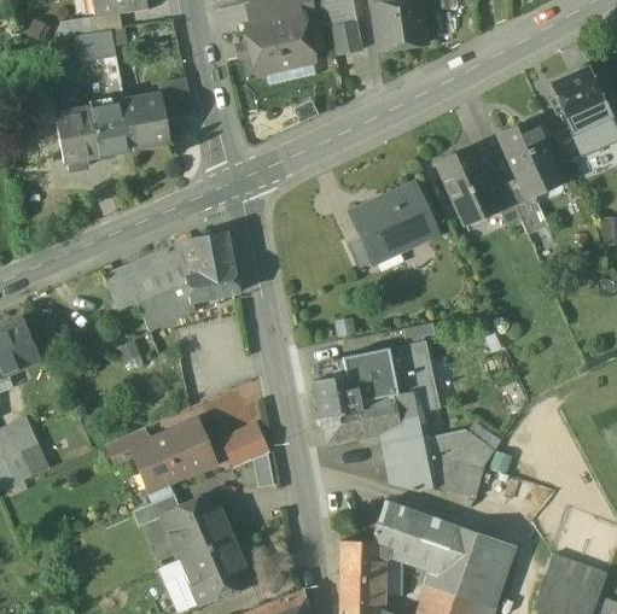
[(93,0),(95,15),(95,16),(120,12),(147,7),(146,0),(93,0)]
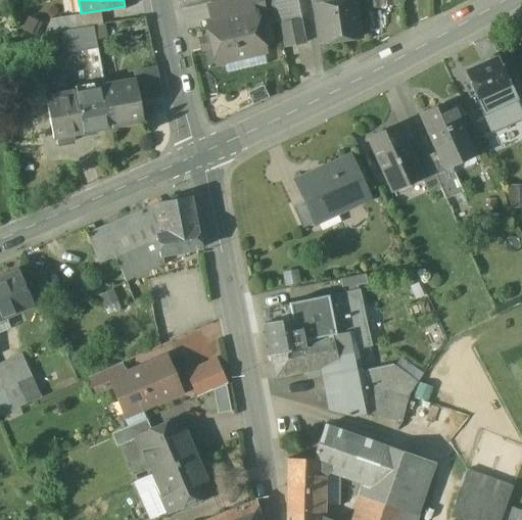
[(210,0),(216,19),(256,11),(256,12),(266,10),(263,0),(210,0)]
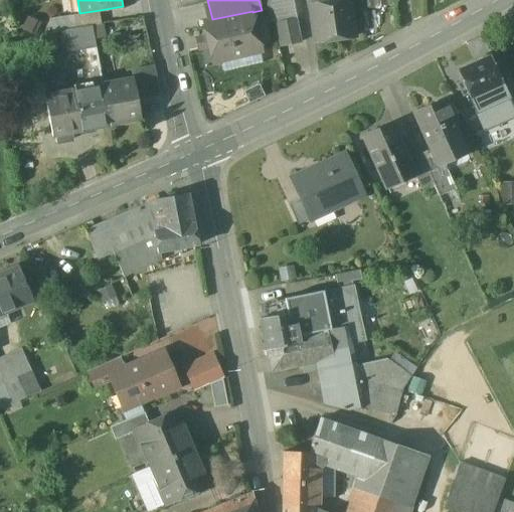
[(273,0),(277,21),(298,17),(295,0),(273,0)]
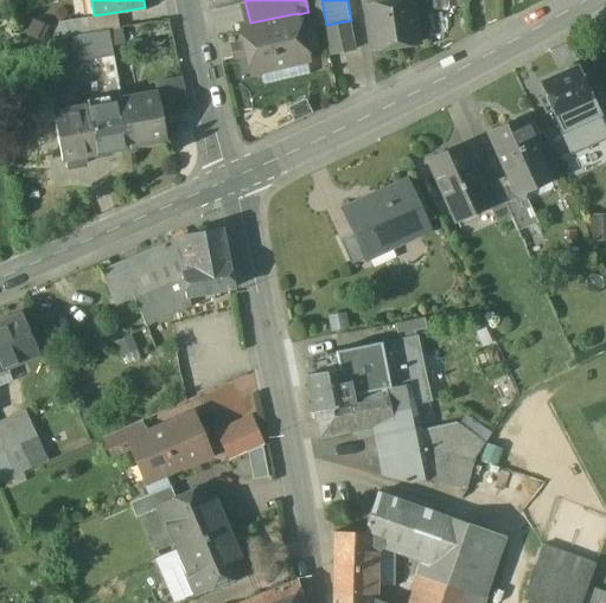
[(390,0),(368,4),(375,47),(419,40),(413,0),(390,0)]
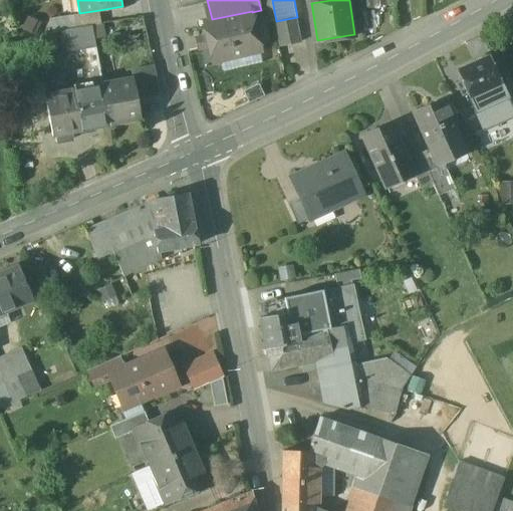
[(99,10),(79,13),(79,12),(50,16),(52,29),(92,23),(101,22),(99,10)]
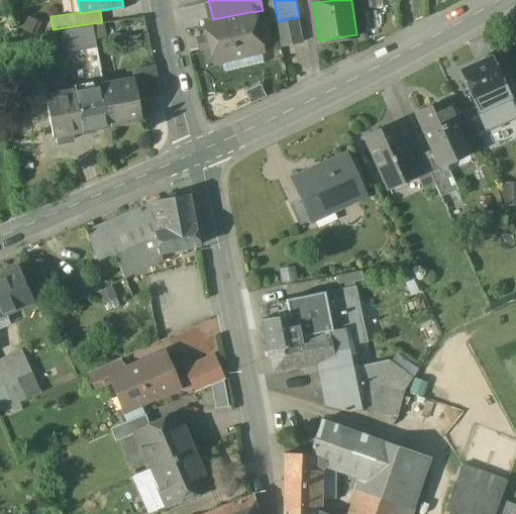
[(213,19),(207,21),(215,60),(262,49),(253,12),(253,11),(213,19)]
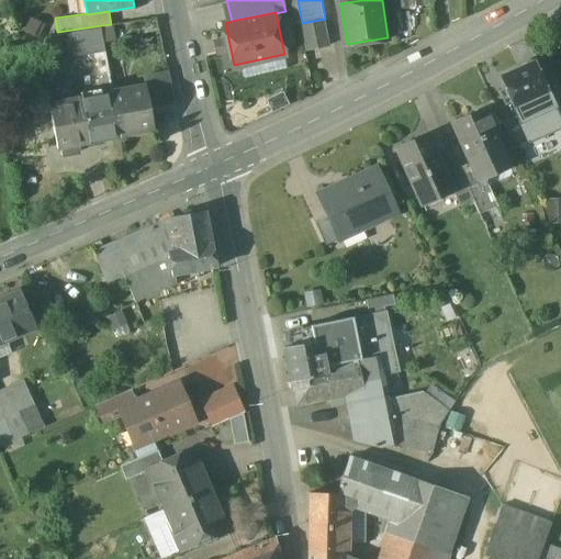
[(302,23),(301,23),(305,48),(331,43),(325,19),(302,23)]
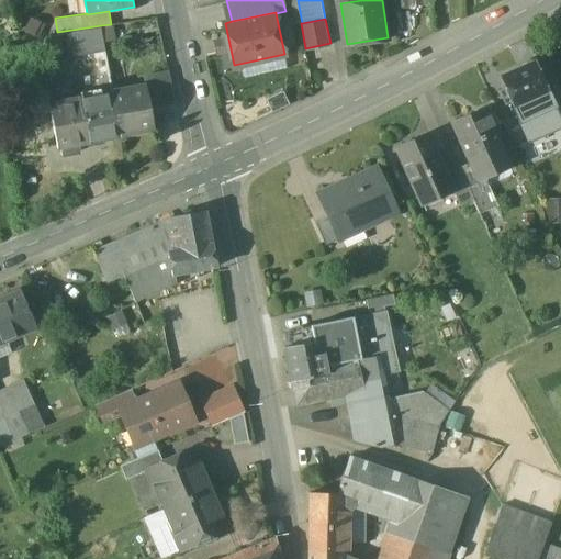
[(57,32),(47,34),(48,64),(49,87),(71,86),(69,52),(92,51),(104,92),(114,92),(109,75),(101,51),(101,25),(57,32)]
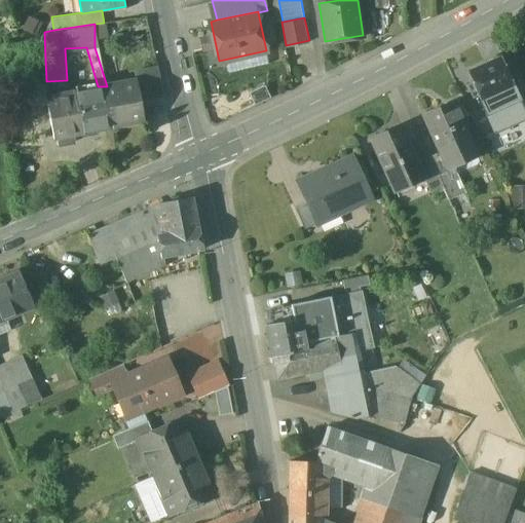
[(109,68),(104,44),(95,47),(102,70),(109,68)]
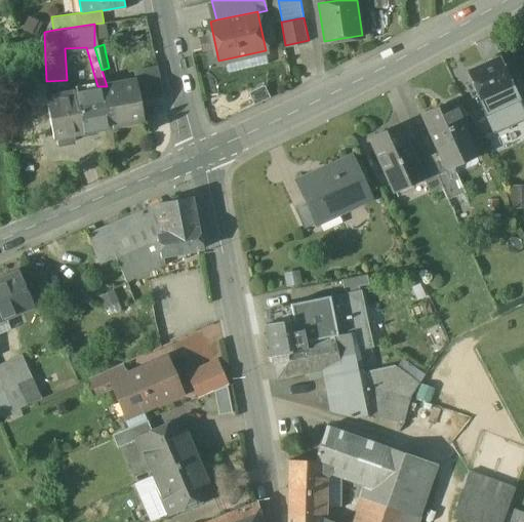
[(500,55),(467,71),(472,81),(466,84),(472,95),(477,93),(494,132),(513,124),(505,106),(520,98),(500,55)]
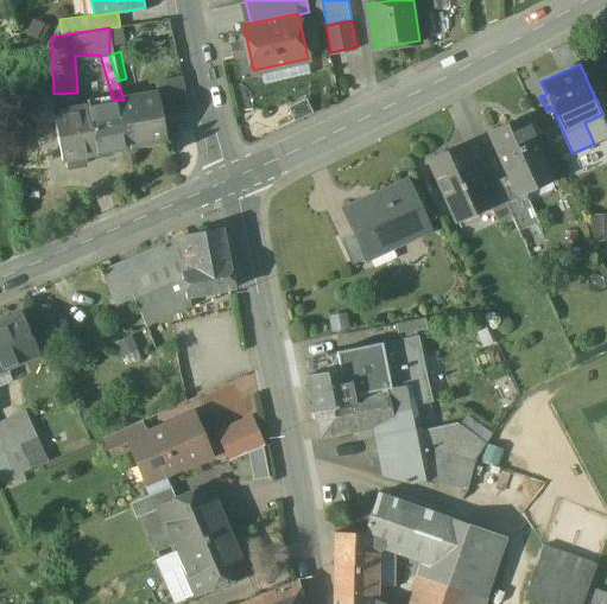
[(52,69),(37,70),(38,96),(54,95),(54,94),(52,69)]
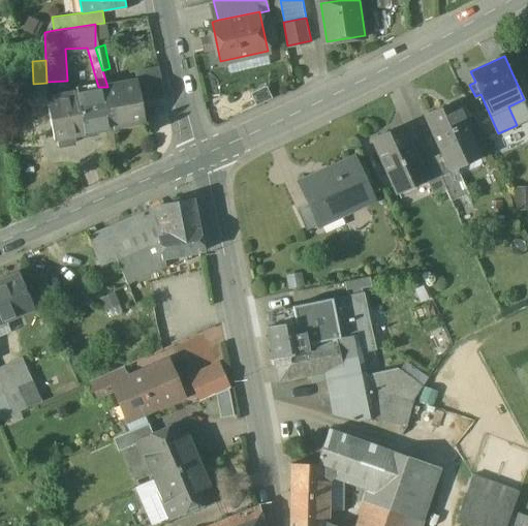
[(165,95),(158,63),(135,68),(138,81),(143,99),(165,95)]
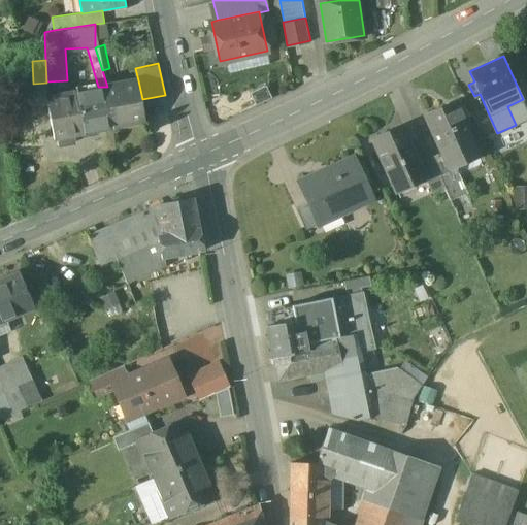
[(67,80),(46,81),(46,83),(47,97),(68,93),(67,80)]
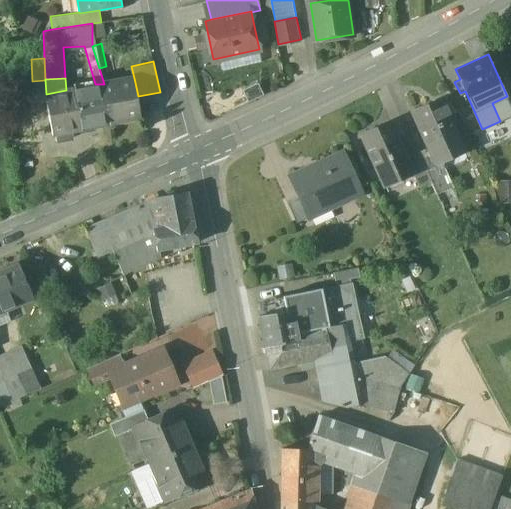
[(134,78),(104,84),(111,122),(141,117),(138,96),(134,78)]
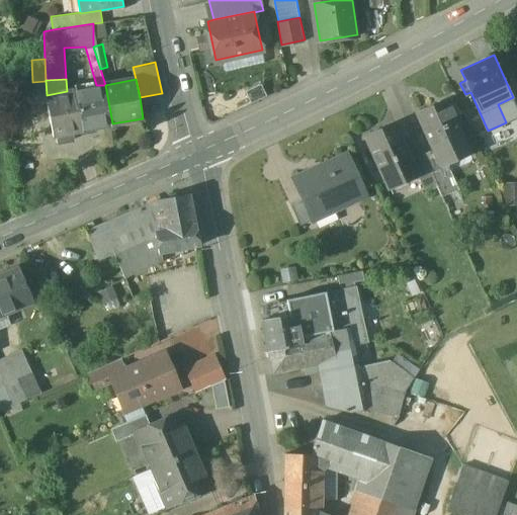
[(261,84),(251,89),(254,95),(264,91),(261,84)]
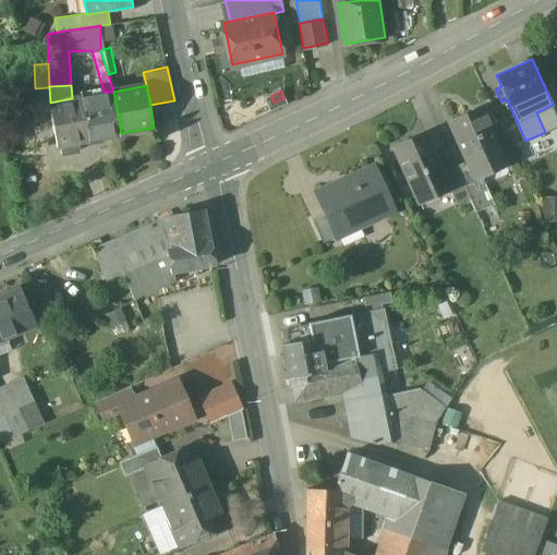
[(104,92),(95,94),(72,98),(50,103),(59,146),(61,146),(79,142),(121,133),(113,92),(104,92)]
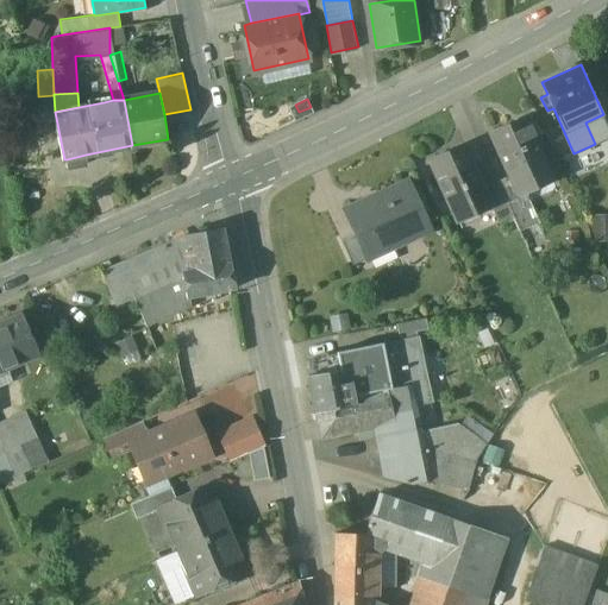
[(524,114),(489,131),(506,168),(541,152),(524,114)]
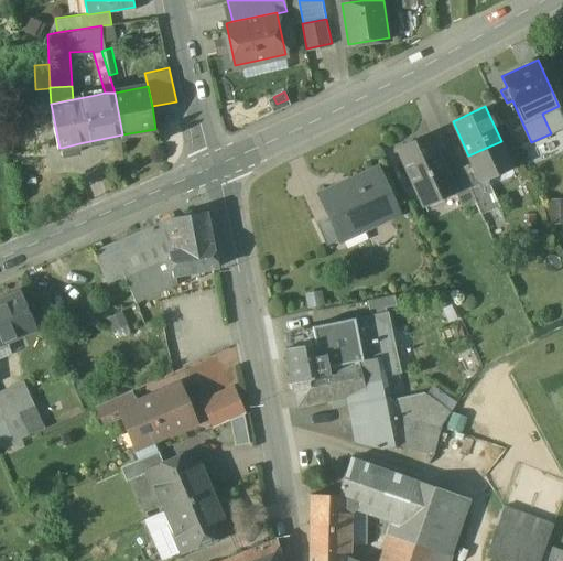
[(448,171),(430,130),(398,144),(402,155),(410,172),(421,195),(434,189),(437,195),(455,186),(456,186),(448,171)]
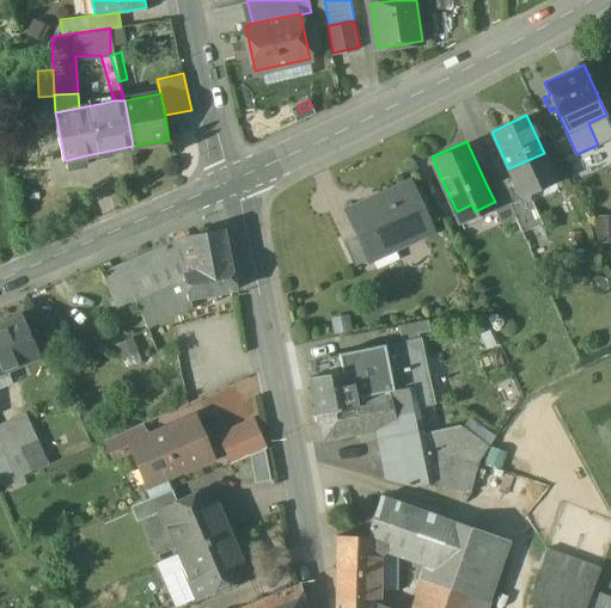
[(544,153),(508,169),(512,174),(519,190),(520,189),(554,174),(544,153)]
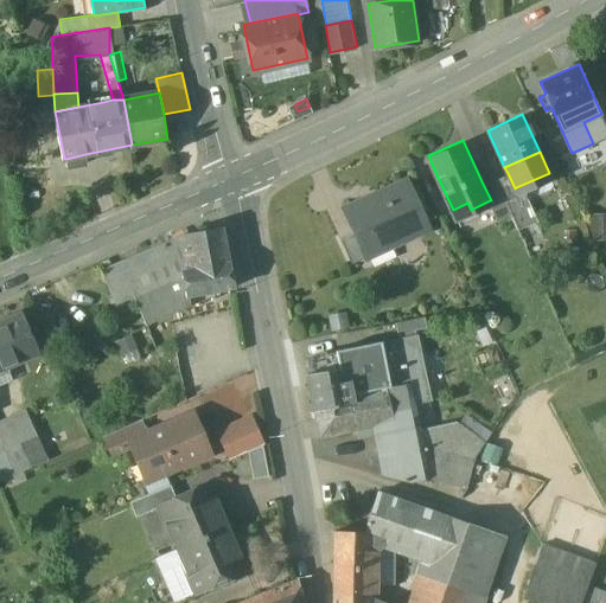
[(85,154),(67,159),(68,166),(87,162),(85,154)]
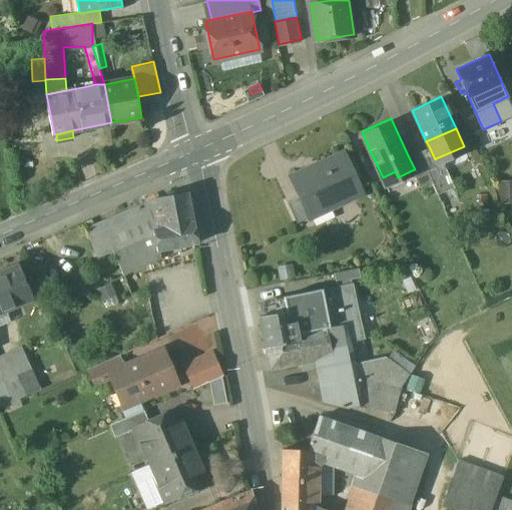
[(373,156),(366,141),(359,144),(367,159),(373,156)]
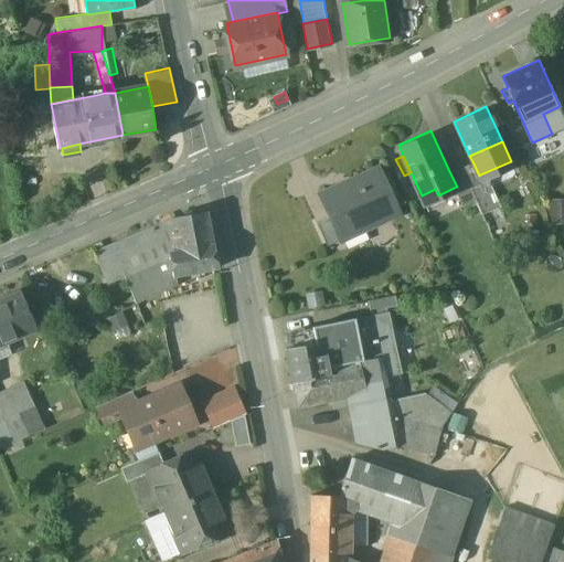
[(480,175),(479,176),(472,161),(461,167),(475,198),(481,212),(500,204),(495,191),(489,193),(480,175)]
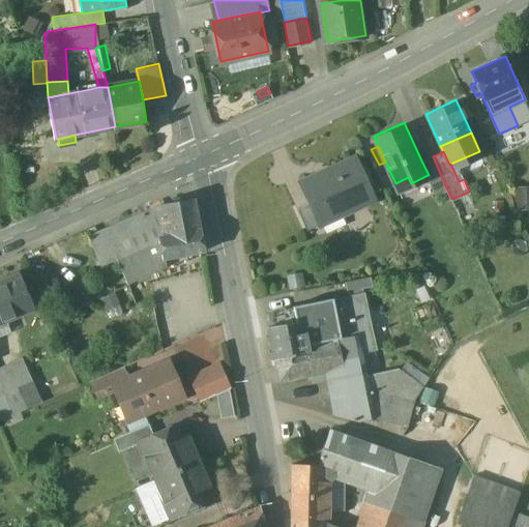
[(445,185),(433,156),(421,160),(429,175),(428,175),(434,191),(445,185)]
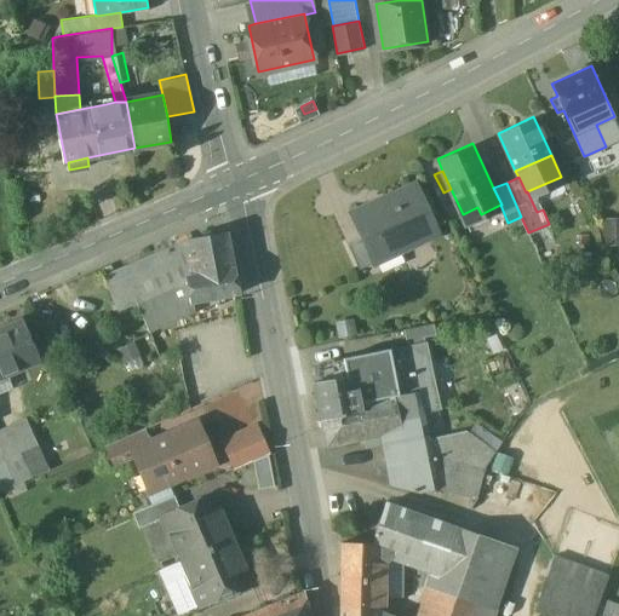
[(414,184),(351,212),(362,237),(374,263),(400,251),(396,243),(434,226),(414,184)]
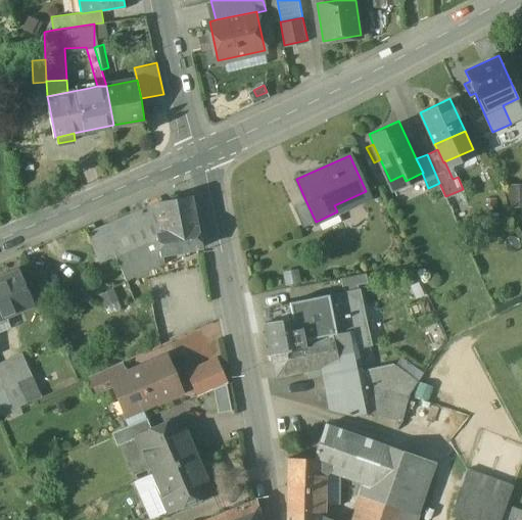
[(509,203),(521,202),(521,180),(508,181),(509,203)]
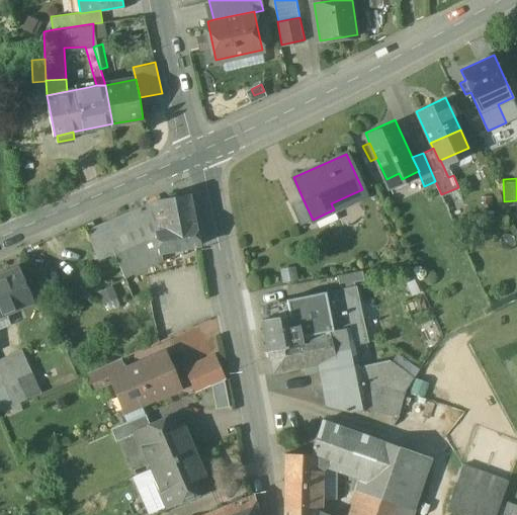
[(190,192),(159,198),(164,228),(158,229),(156,230),(156,232),(160,251),(161,251),(199,244),(194,218),(190,192)]
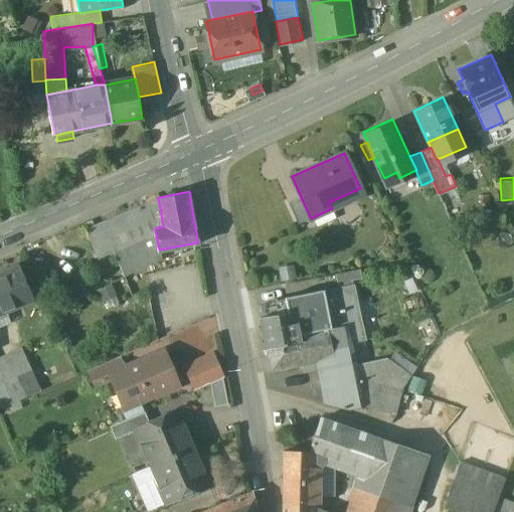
[(158,197),(147,202),(153,216),(157,227),(163,226),(158,197)]
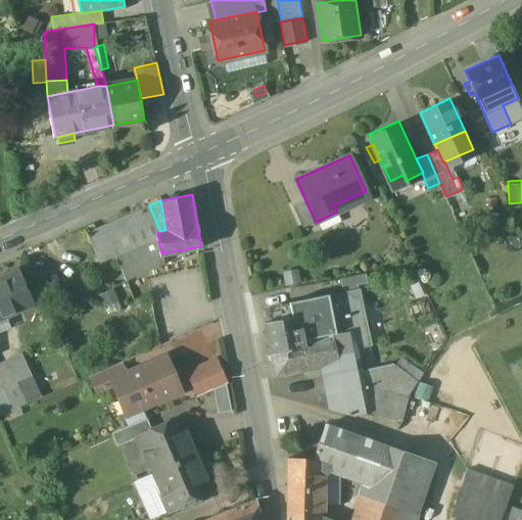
[(305,200),(293,205),(302,228),(316,222),(305,200)]
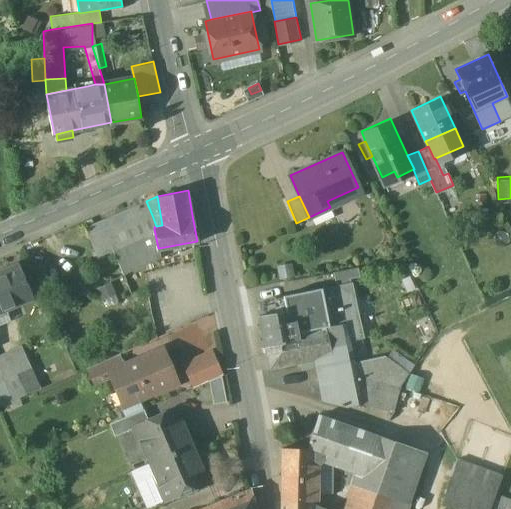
[(110,215),(85,226),(98,255),(114,248),(113,247),(122,243),(154,229),(154,227),(156,226),(152,215),(146,201),(110,215)]
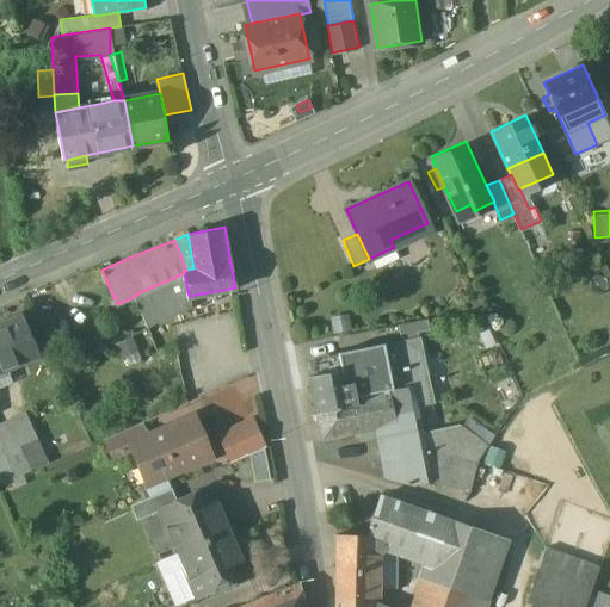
[(146,290),(135,295),(136,296),(148,323),(191,304),(190,296),(189,296),(184,273),(146,290)]
